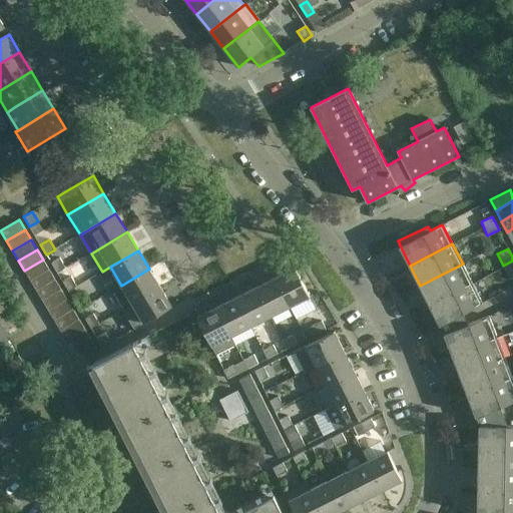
[(57,274),(66,269),(60,259),(51,264),(57,274)]
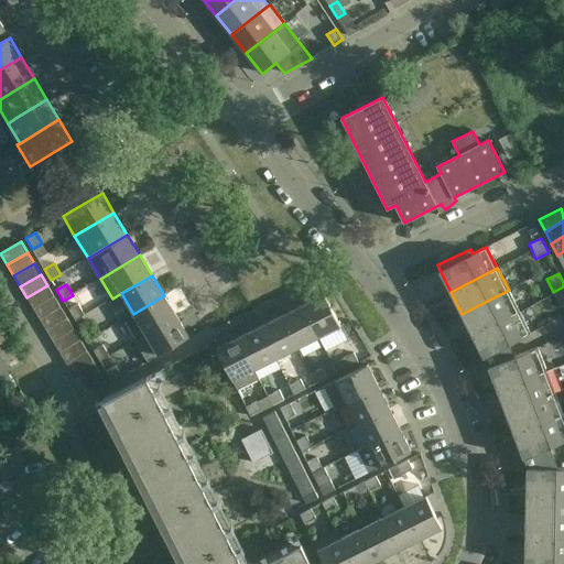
[(54,296),(47,285),(26,297),(33,308),(54,296)]
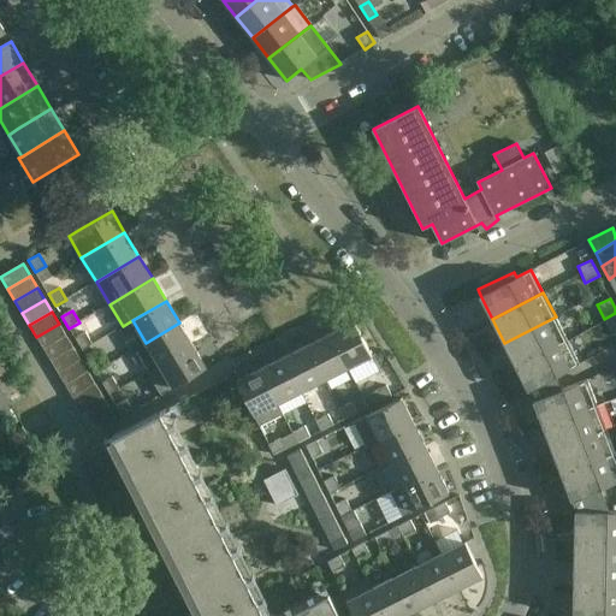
[(615,333),(615,313),(604,319),(612,336),(615,333)]
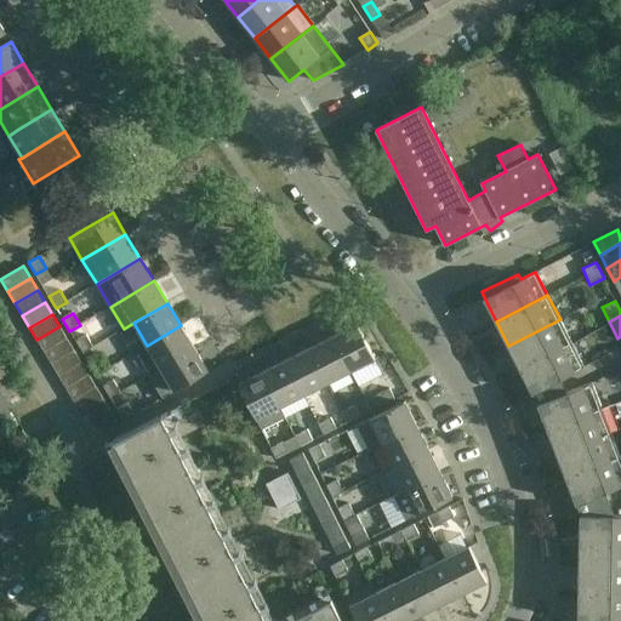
[(573,343),(560,319),(508,346),(520,370),(573,343)]
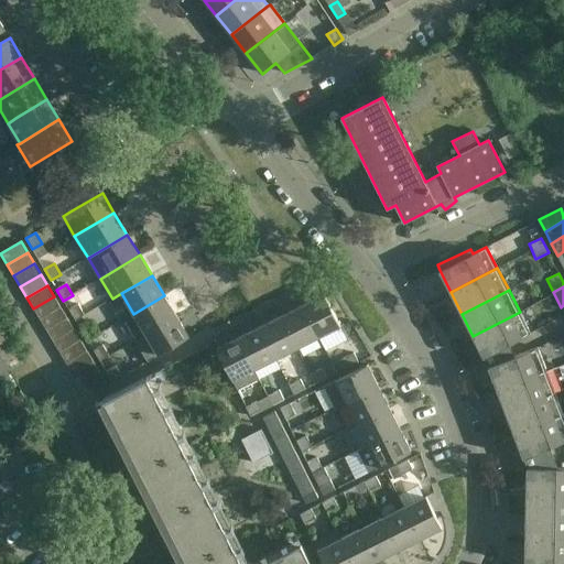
[(325,294),(303,305),(318,337),(340,326),(325,294)]
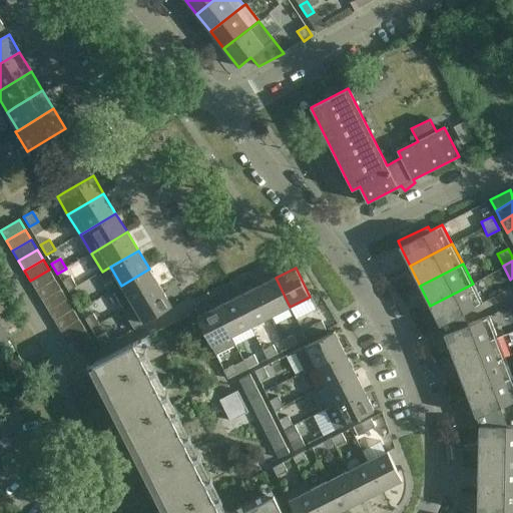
[(160,288),(149,269),(121,286),(132,304),(160,288)]
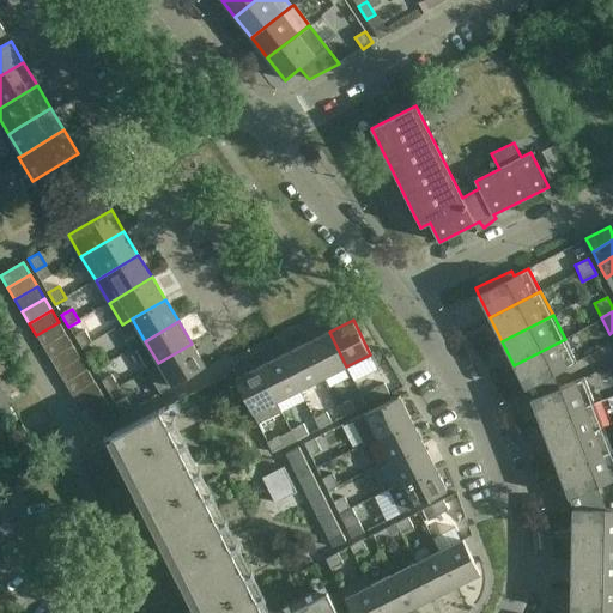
[(66,334),(59,322),(36,335),(43,347),(66,334)]
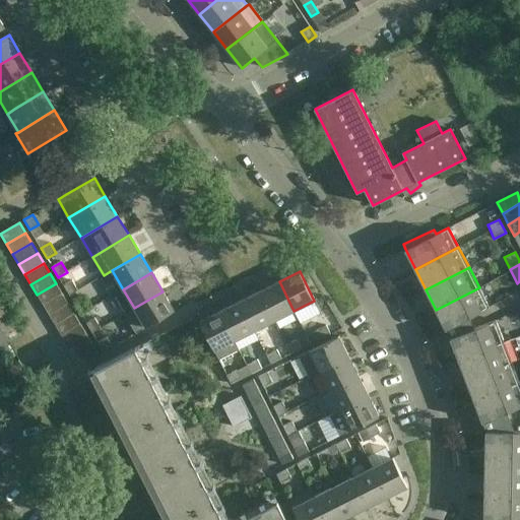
[(69,296),(78,290),(72,280),(63,285),(69,296)]
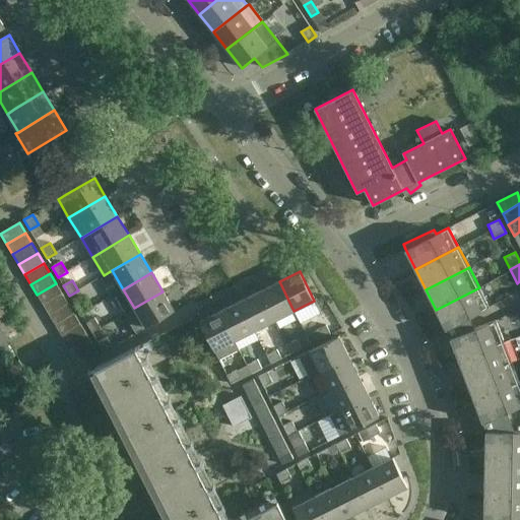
[(294,311),(279,281),(259,291),(274,321),(294,311)]
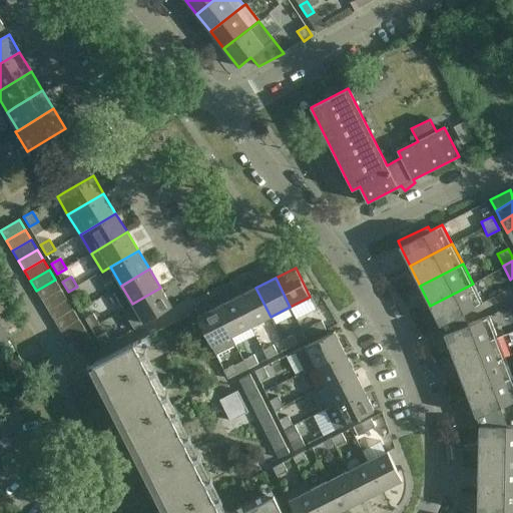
[(61,290),(55,280),(36,291),(42,301),(61,290)]
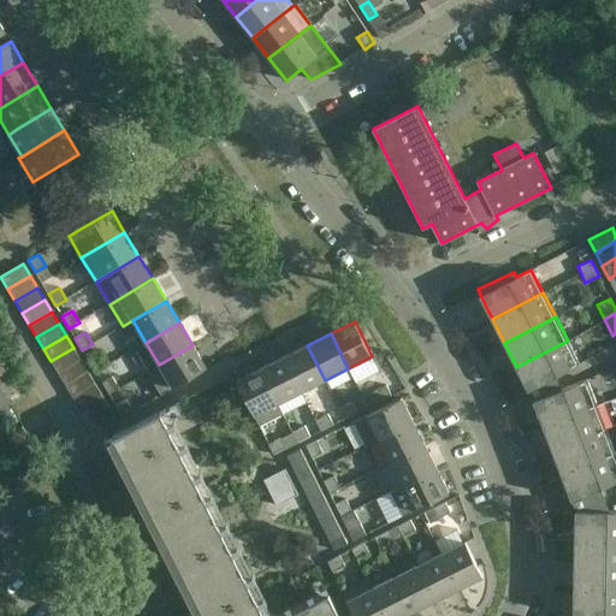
[(580,363),(568,341),(516,367),(528,390),(580,363)]
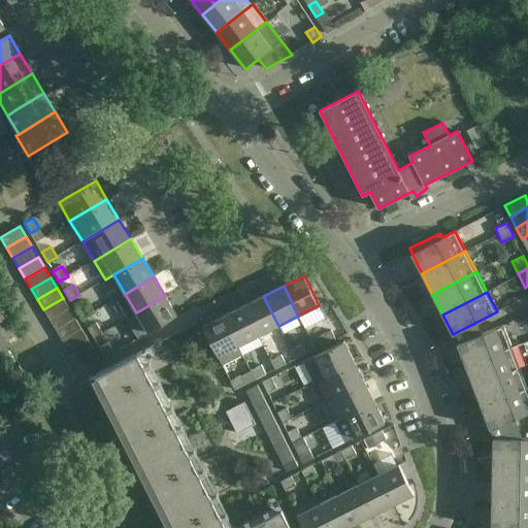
[(176,316),(165,296),(136,312),(126,319),(138,339),(176,316)]
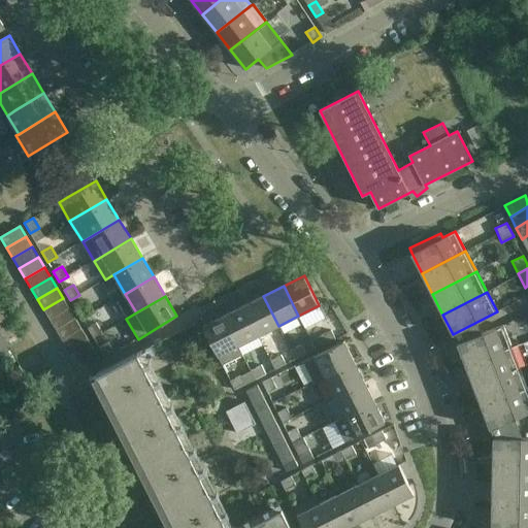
[(278,326),(263,296),(243,306),(258,336),(278,326)]
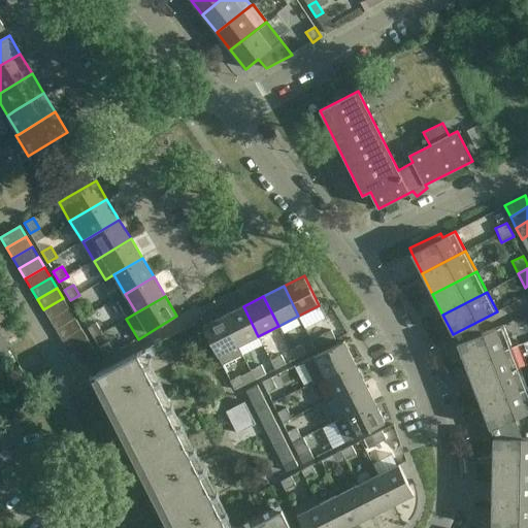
[(69,308),(63,298),(43,309),(50,320),(69,308)]
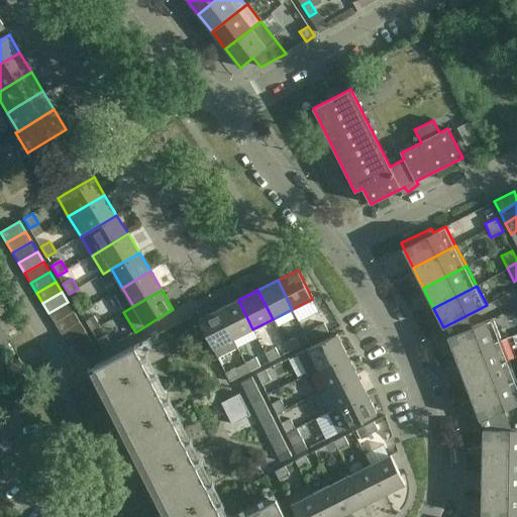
[(81,312),(89,307),(83,297),(75,303),(81,312)]
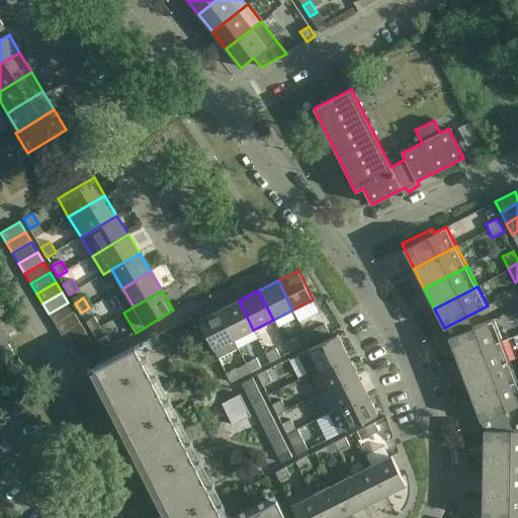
[(253,330),(239,300),(219,311),(234,339),(253,330)]
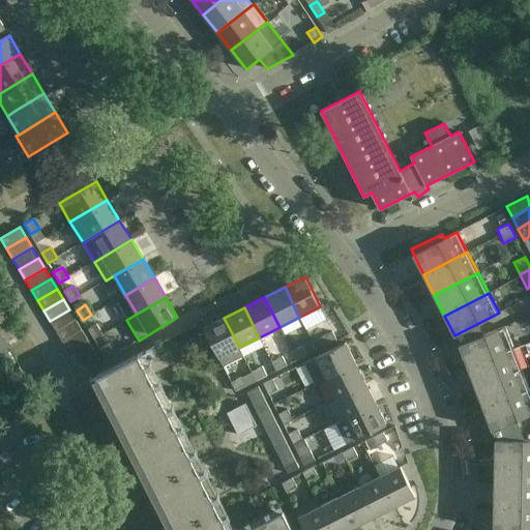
[(76,320),(69,310),(50,321),(56,331),(76,320)]
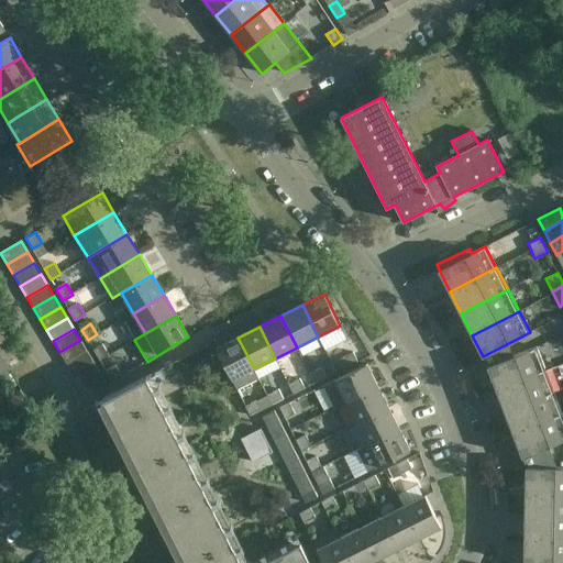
[(258,378),(254,368),(238,338),(217,349),(238,389),(258,378)]
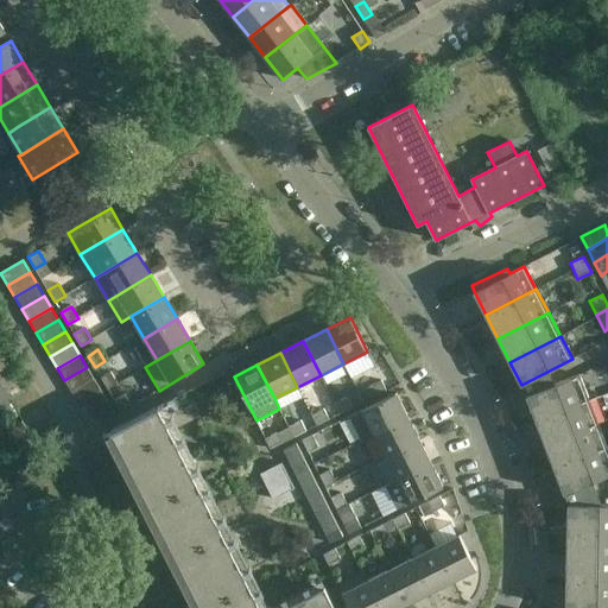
[(94,379),(87,367),(64,380),(71,392),(94,379)]
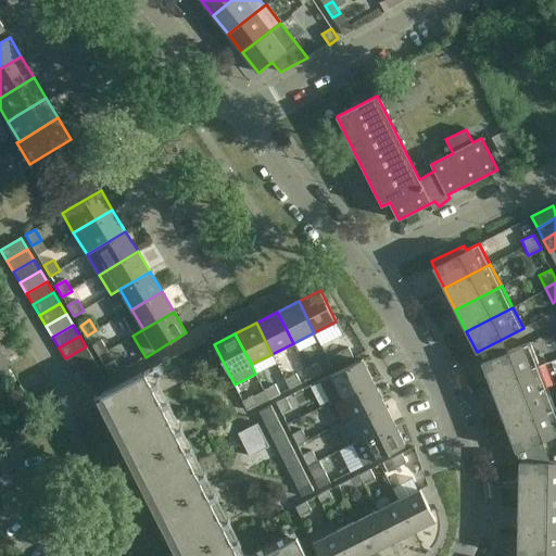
[(99,356),(108,351),(101,340),(92,345),(99,356)]
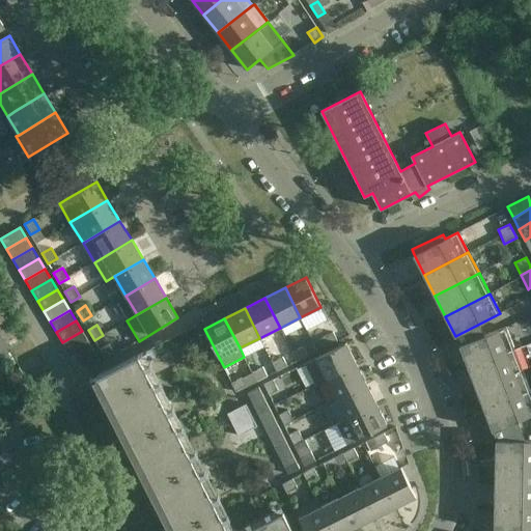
[(506,328),(473,340),(459,345),(468,366),(514,348),(506,328)]
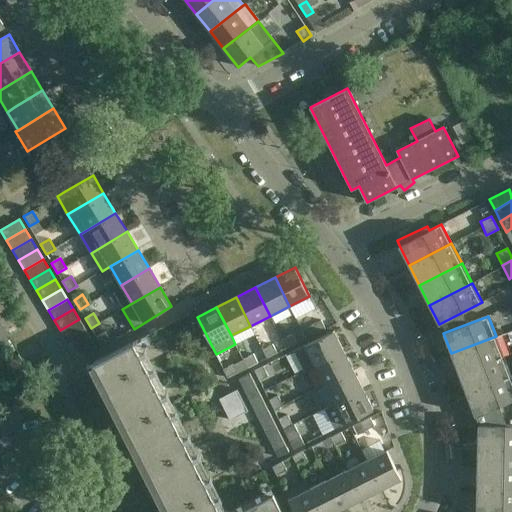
[(85,329),(79,319),(60,330),(66,340),(85,329)]
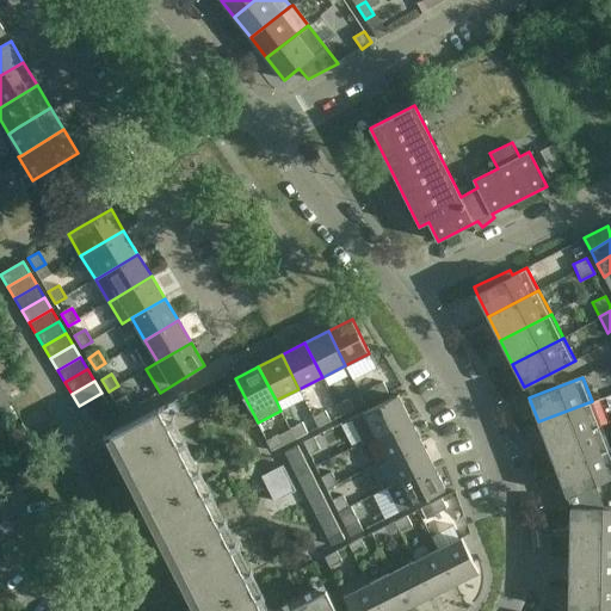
[(0,408),(12,401),(0,382),(0,408)]
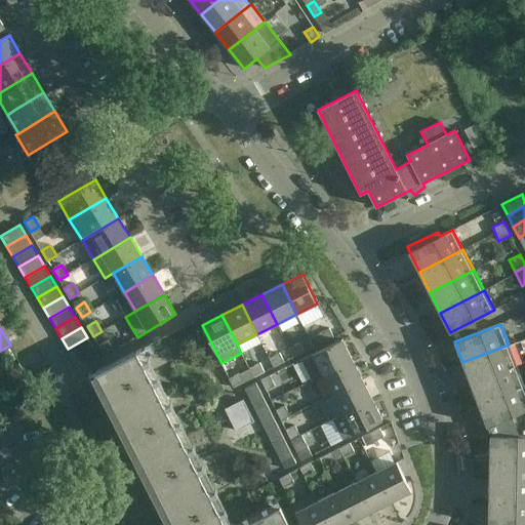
[(334,337),(329,328),(319,334),(323,342),(334,337)]
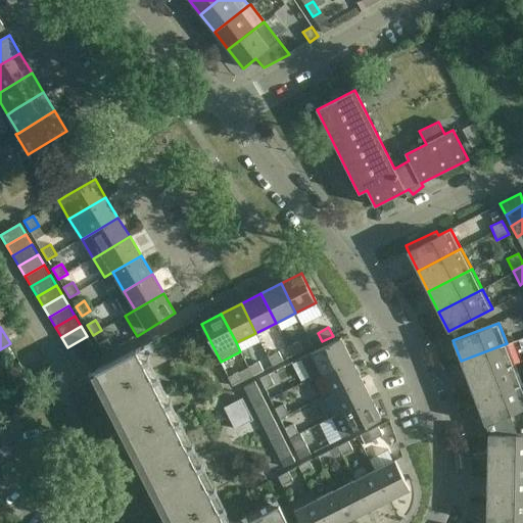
[(93,346),(87,336),(67,347),(74,358),(93,346)]
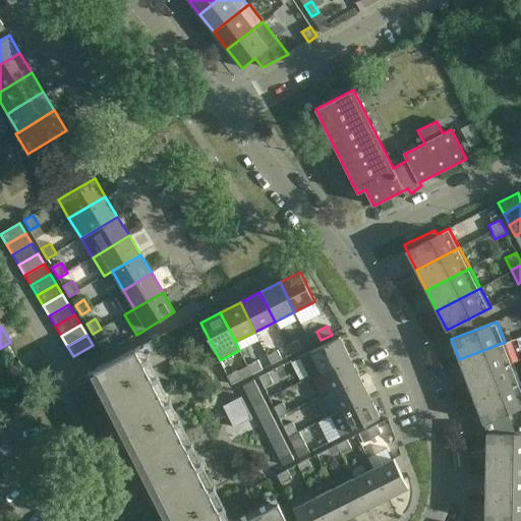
[(339,337),(310,352),(299,357),(309,378),(321,371),(349,357),(339,337)]
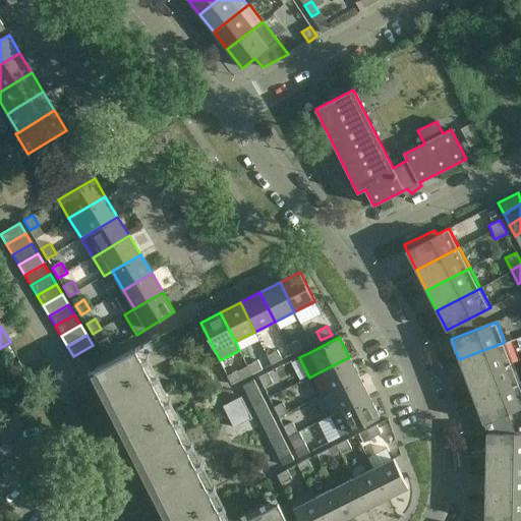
[(113,348),(107,338),(98,344),(104,353),(113,348)]
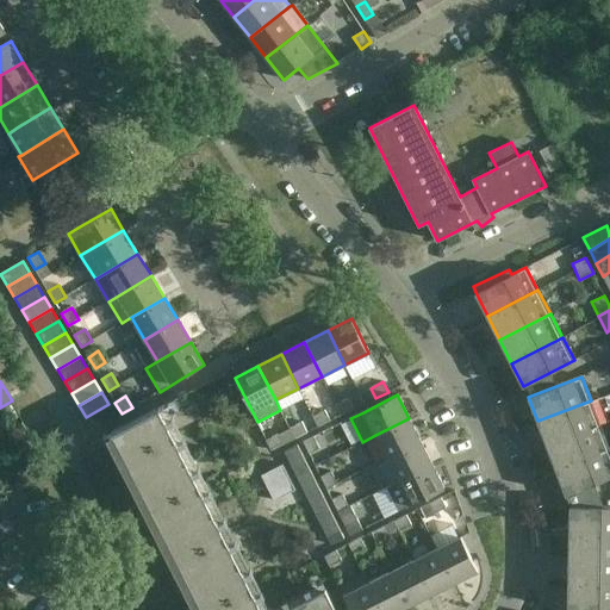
[(354,410),(348,399),(336,405),(341,416),(354,410)]
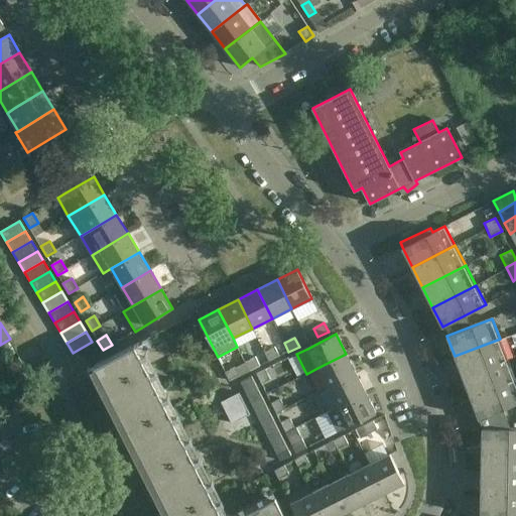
[(508,360),(500,339),(455,356),(463,377),(508,360)]
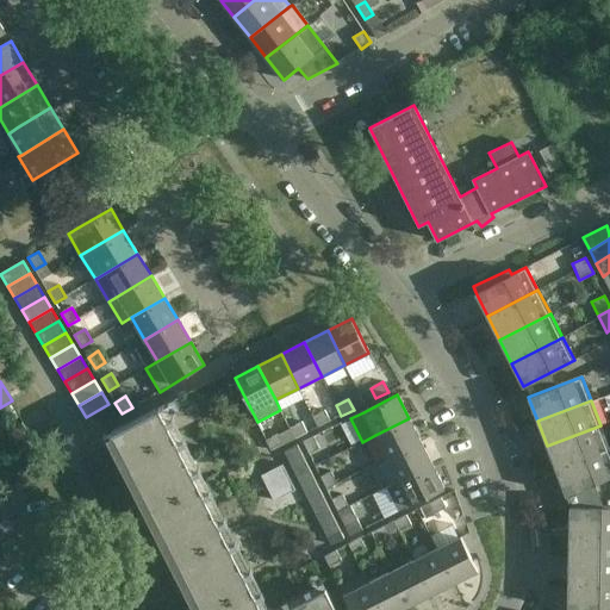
[(116,415),(109,404),(86,417),(93,429),(116,415)]
